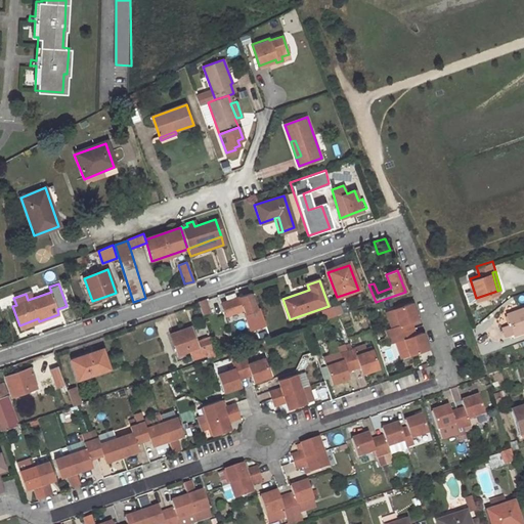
[(256,310),(252,294),(236,299),(234,295),(227,297),(228,301),(223,304),(227,316),(244,310),(245,314),(256,310)]
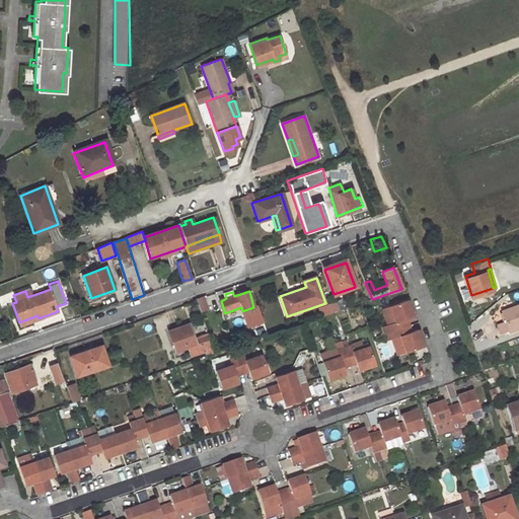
[(201,311),(208,309),(204,297),(197,299),(201,311)]
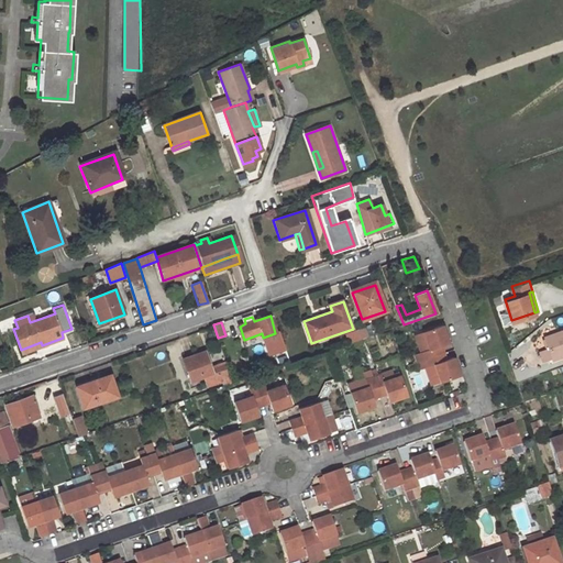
[(443,323),(424,330),(424,331),(430,348),(423,350),(426,357),(442,352),(440,344),(450,341),(443,323)]
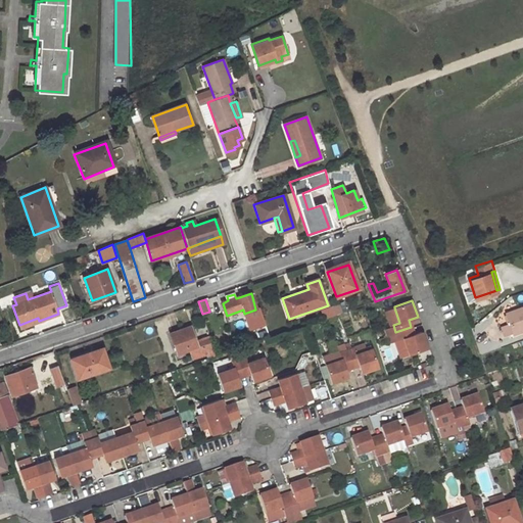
[(339,314),(336,305),(329,307),(332,316),(339,314)]
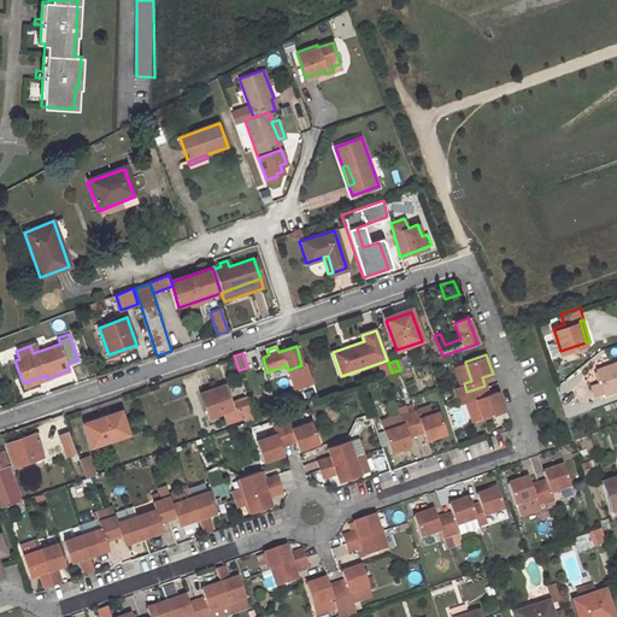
[(605,393),(616,388),(616,362),(597,370),(601,382),(605,393)]
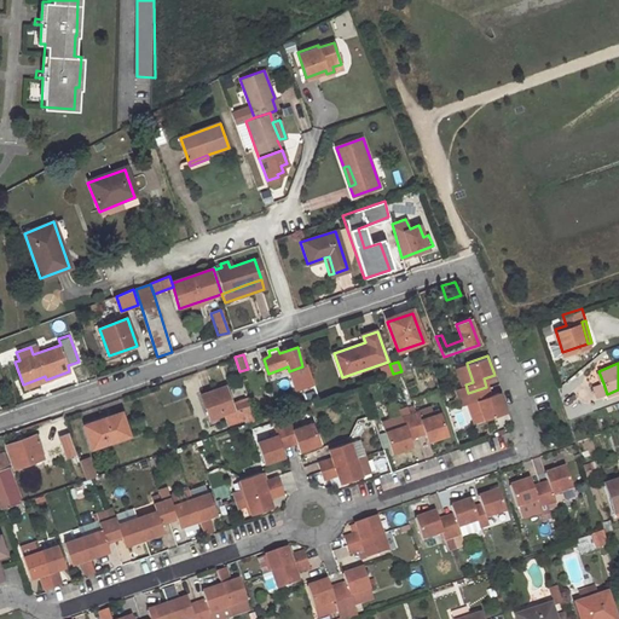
[(389,364),(380,368),(383,377),(393,374),(389,364)]
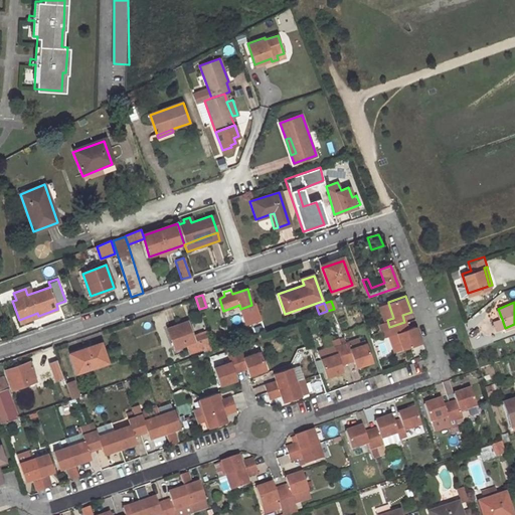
[(380,306),(385,321),(379,323),(381,330),(389,327),(387,320),(393,318),(388,303),(380,306)]
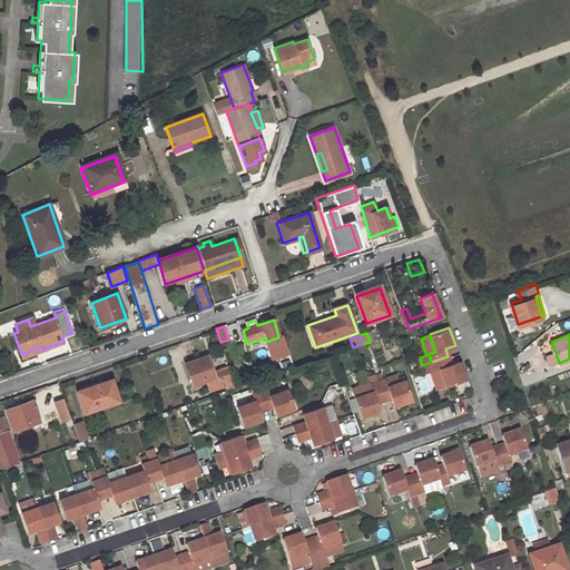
[(285,345),(277,347),(283,363),(274,365),(275,369),(273,371),(273,373),(292,366),(285,345)]
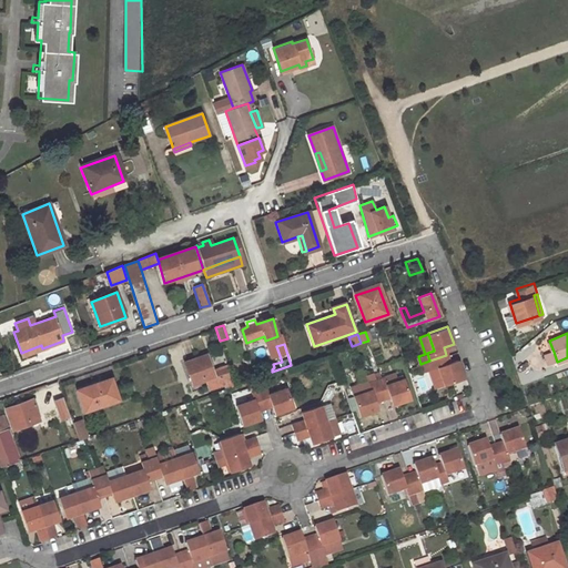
[(544,355),(547,365),(557,362),(554,352),(544,355)]
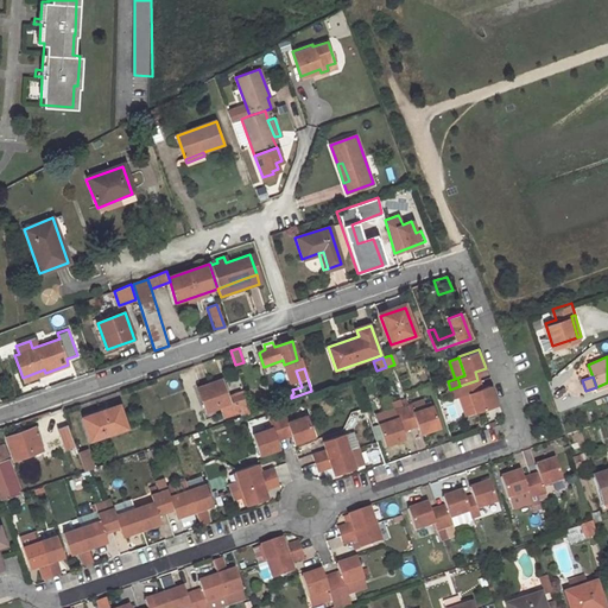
[(226,398),(220,380),(197,388),(206,412),(220,407),(223,417),(249,407),(244,392),(226,398)]
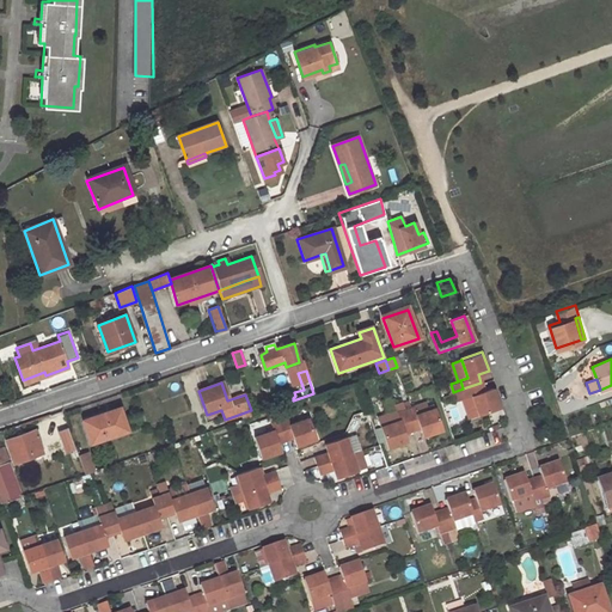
[(479,412),(479,415),(501,407),(495,386),(484,390),(481,383),(463,389),(465,397),(473,395),(479,412)]
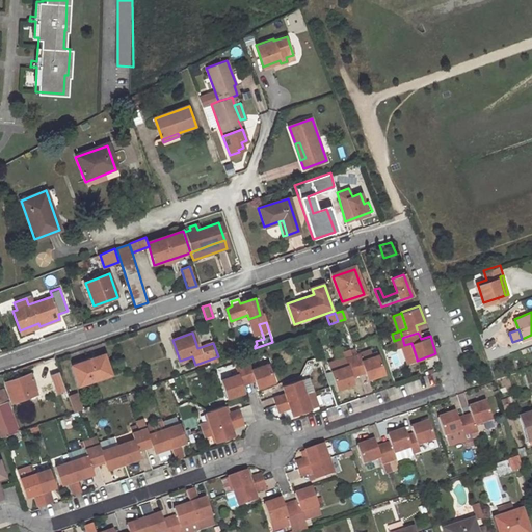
[(402,346),(407,362),(417,358),(411,343),(404,345),(402,338),(394,341),(396,348),(402,346)]
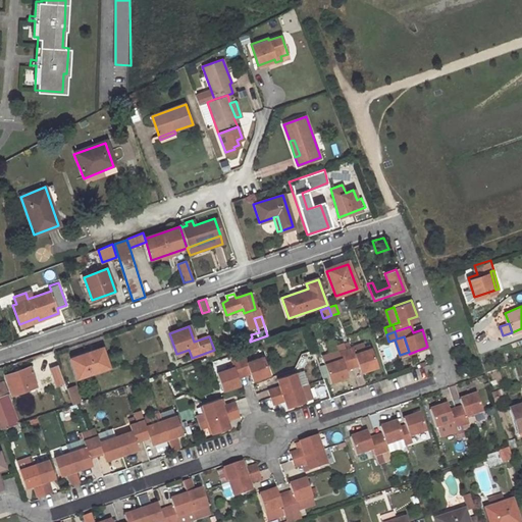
[(378,364),(372,347),(356,352),(354,346),(347,349),(352,364),(358,362),(360,370),(378,364)]
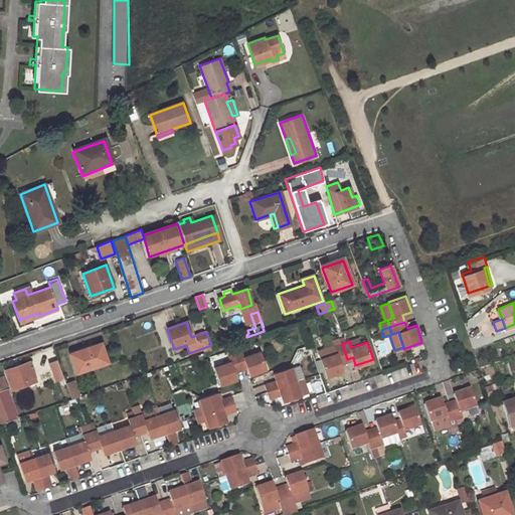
[(107,363),(101,344),(70,355),(76,373),(107,363)]
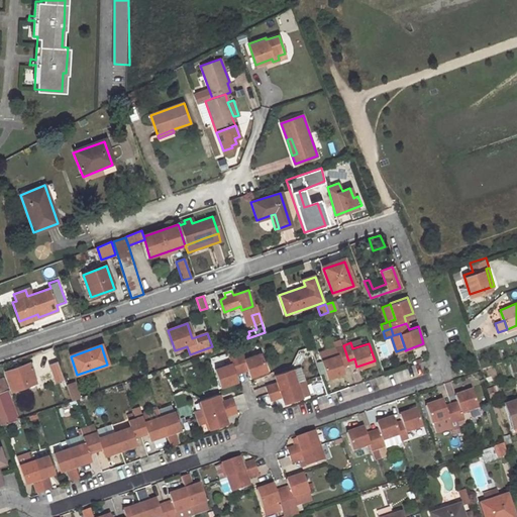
[(343,345),(336,347),(338,353),(322,358),(328,377),(345,371),(342,363),(348,360),(343,345)]
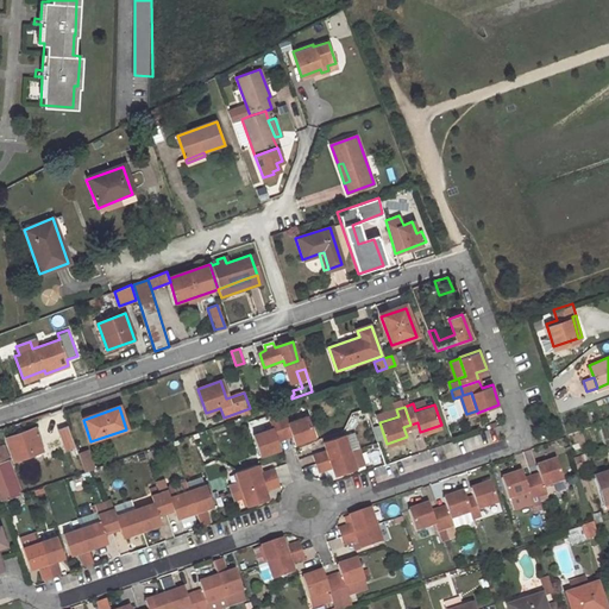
[(306,414),(288,421),(286,415),(277,418),(283,435),(290,433),(294,443),(313,435),(306,414)]
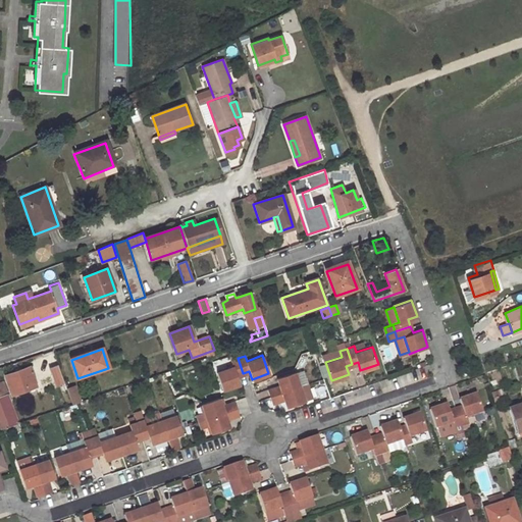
[(231,366),(215,372),(221,389),(239,383),(236,375),(243,373),(238,358),(229,360),(231,366)]
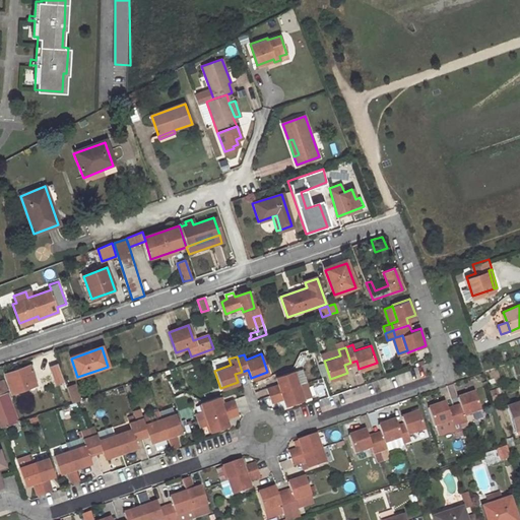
[(58,363),(49,367),(53,380),(63,377),(58,363)]
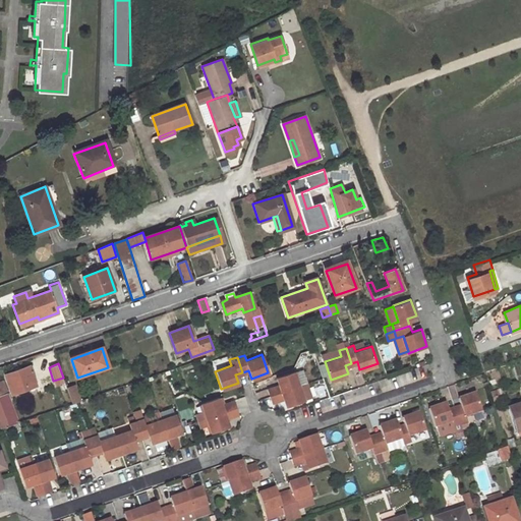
[(37,386),(31,366),(7,374),(13,394),(37,386)]
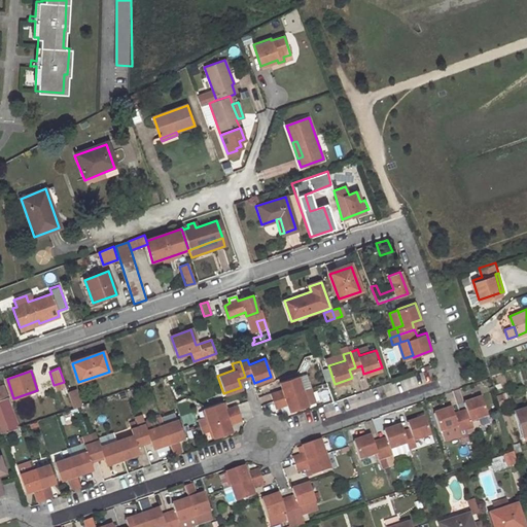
[(273,400),(303,390),(312,387),(307,372),(279,381),(282,390),(271,394),(273,400)]
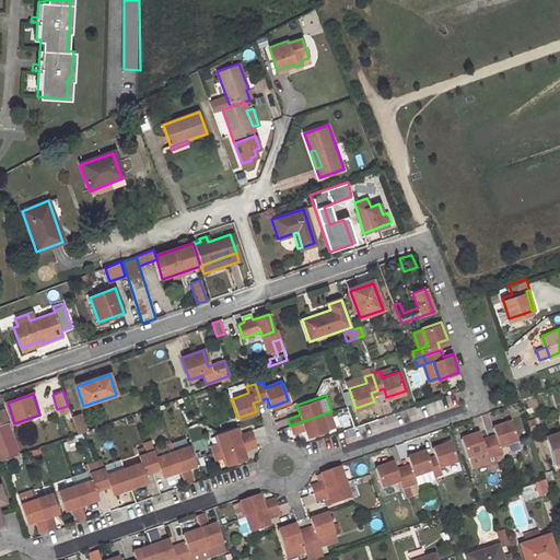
[(0,410),(0,432),(9,458),(19,455),(2,409),(0,410)]
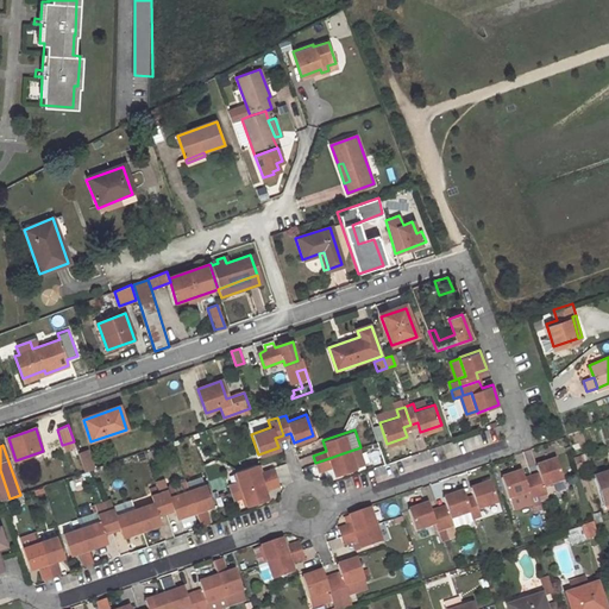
[(86,471),(95,469),(92,450),(81,451),(86,471)]
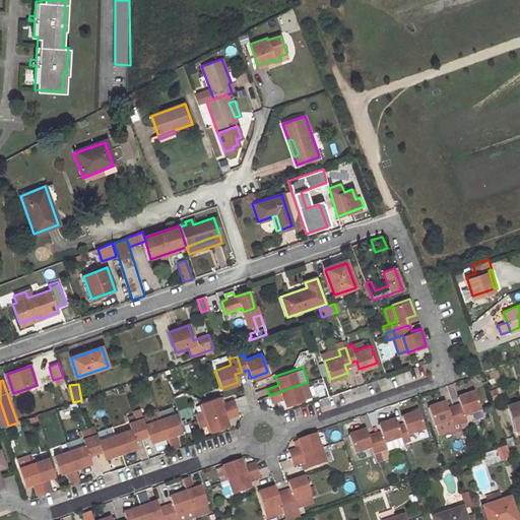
[(283,398),(285,405),(304,399),(299,385),(269,395),(271,402),(283,398)]
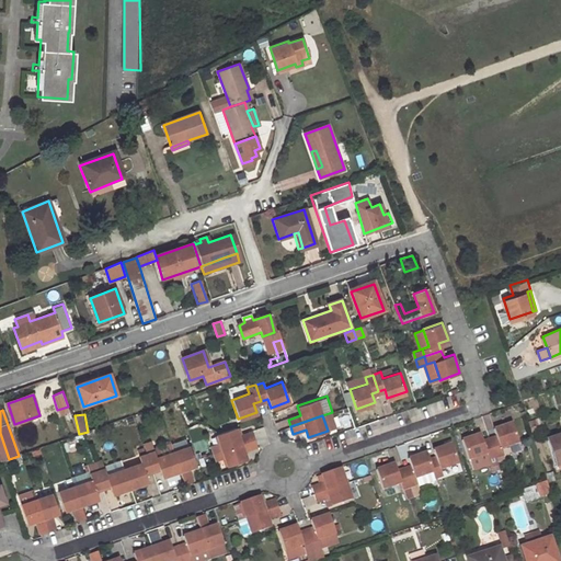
[(519,443),(513,423),(494,428),(497,438),(490,441),(495,457),(504,455),(502,448),(519,443)]
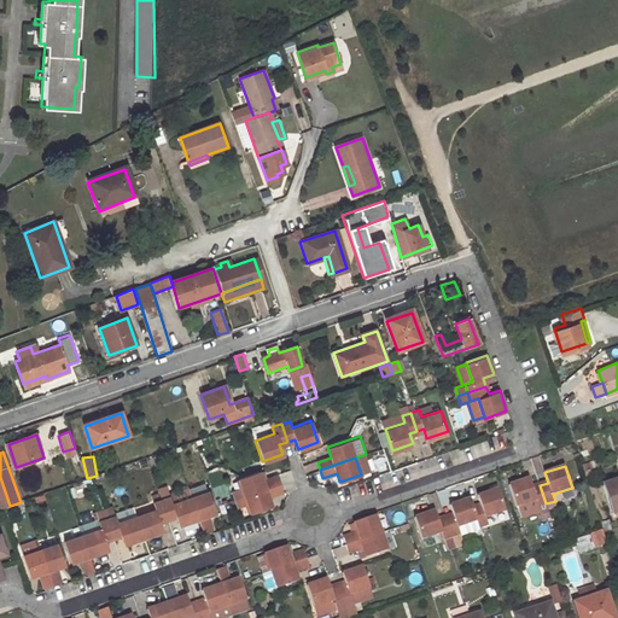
[(261,470),(239,478),(243,489),(245,496),(280,483),(278,474),(263,479),(261,470)]
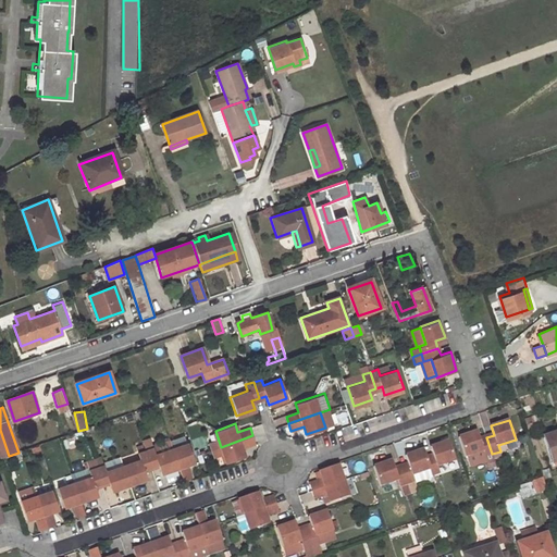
[(0,457),(0,458),(9,456),(0,430),(0,457)]
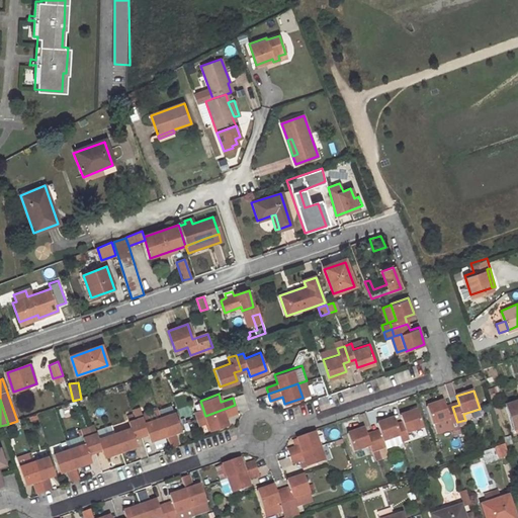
[(446,409),(443,401),(427,406),(433,424),(449,419),(451,425),(457,422),(452,407),(446,409)]
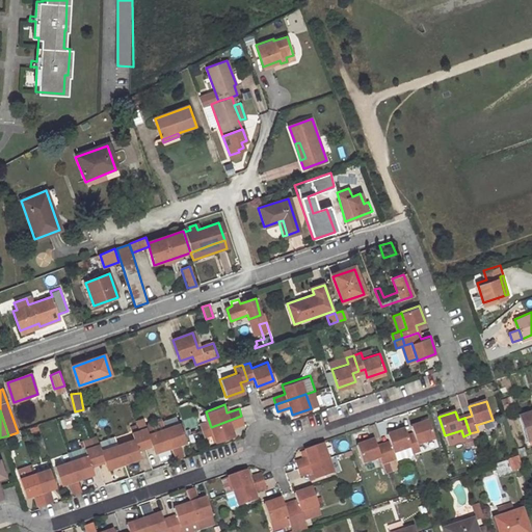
[(531,441),(531,414),(520,418),(527,443),(531,441)]
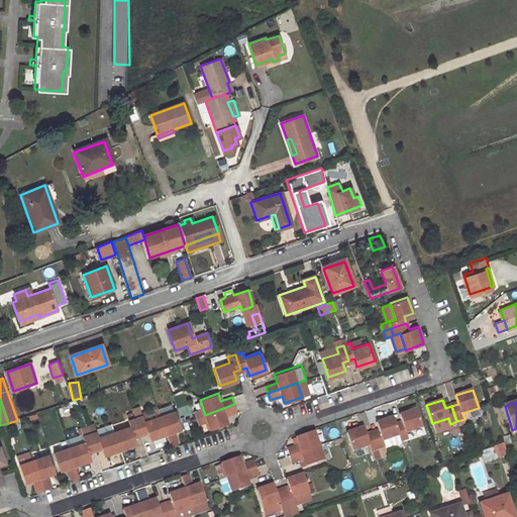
[(181,429),(175,411),(173,412),(171,404),(158,408),(161,416),(167,434),(170,445),(178,443),(174,431),(181,429)]
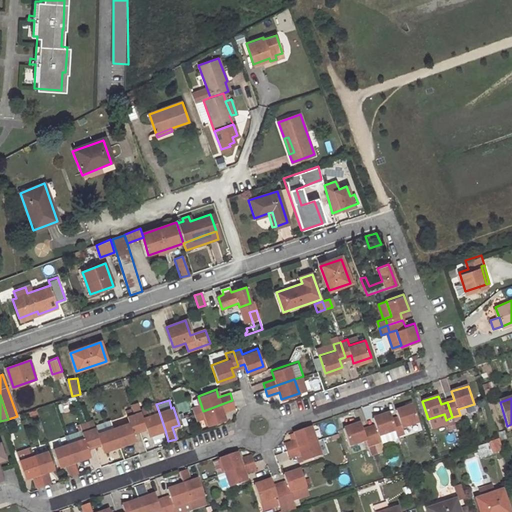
[(223,411),(234,407),(232,400),(203,411),(205,417),(208,425),(225,418),(223,411)]
